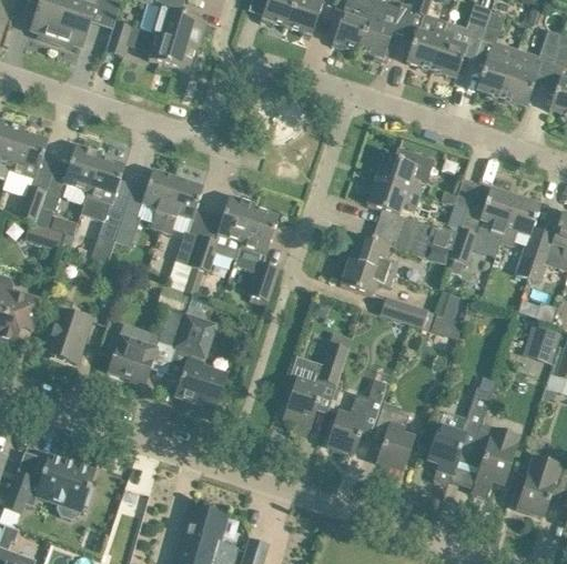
[(31,0),(40,3),(38,8),(31,29),(40,32),(39,36),(56,41),(58,32),(69,0),(31,0)]
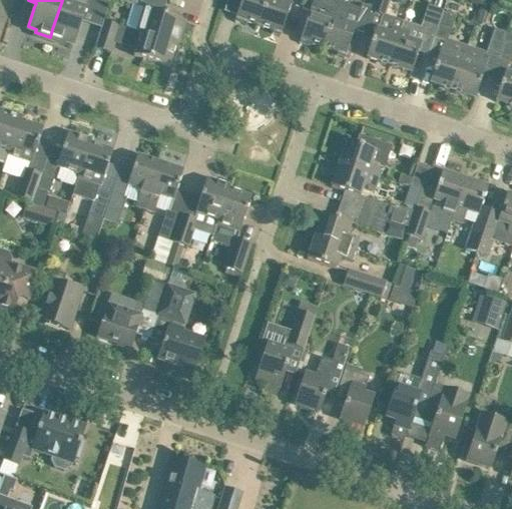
[(52,29),(50,37),(64,42),(65,39),(73,41),(74,38),(81,18),(87,0),(73,0),(73,2),(66,0),(62,0),(52,29)]
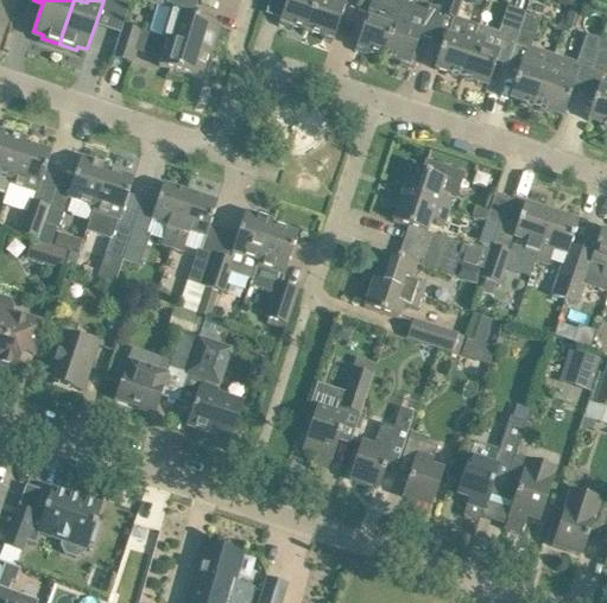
[(285,0),(279,21),(280,21),(282,18),(307,27),(316,0),(270,0),(267,8),(269,8),(271,0),(285,0)]
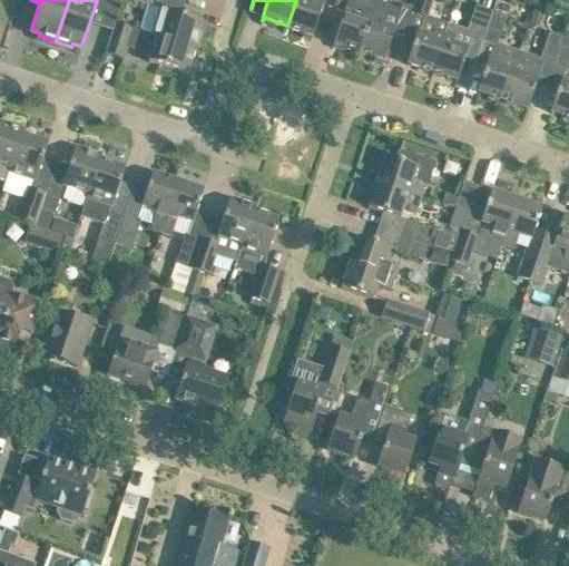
[(296,0),(287,26),(312,33),(311,37),(312,37),(324,1),(321,0),(296,0)]
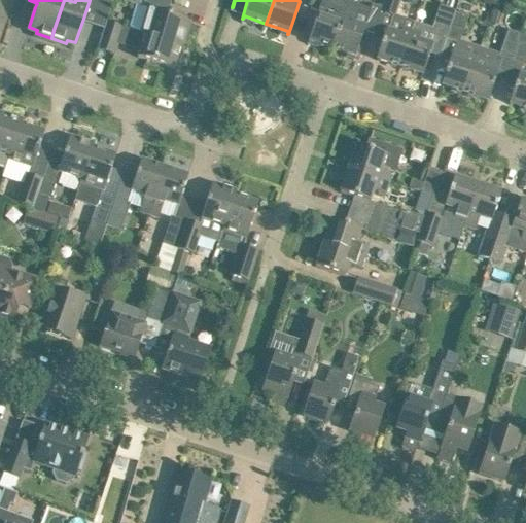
[(322,0),(319,7),(314,22),(308,41),(309,41),(310,38),(332,45),(348,0),(322,0)]
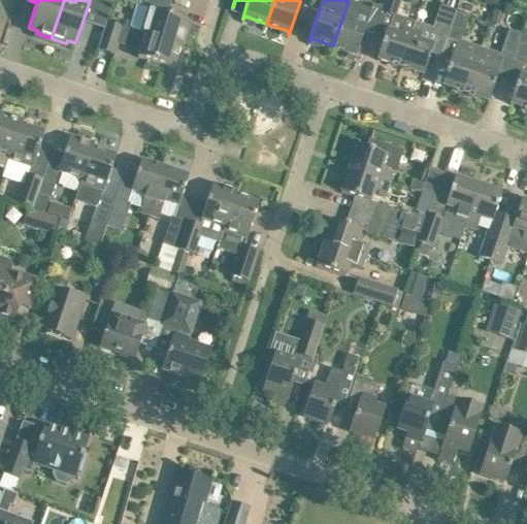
[(374,31),(383,9),(384,4),(373,1),(372,6),(352,0),(349,0),(333,45),(357,54),(365,28),(374,31)]
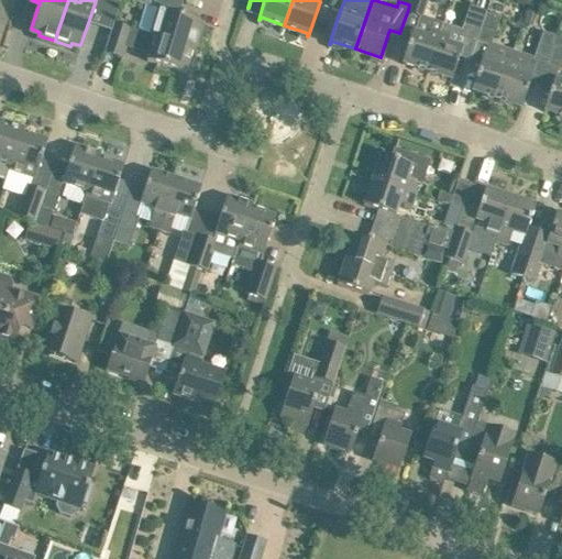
[(408,10),(422,14),(423,13),(427,0),(410,0),(409,4),(408,10)]
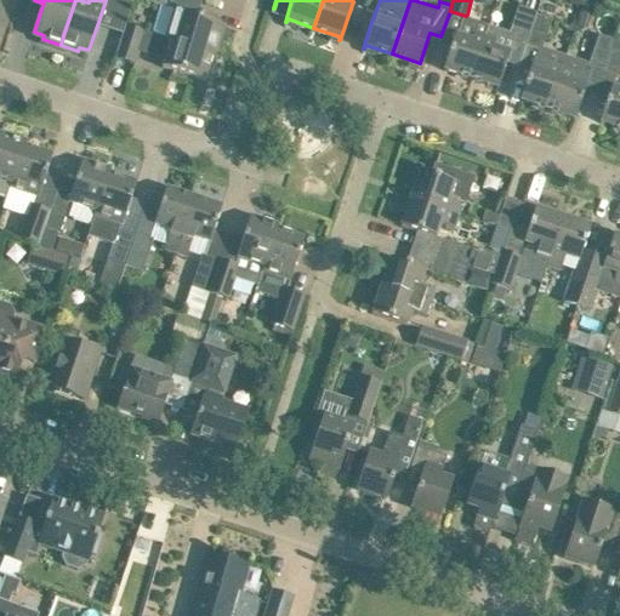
[(536,11),(523,6),(512,39),(525,43),(536,11)]
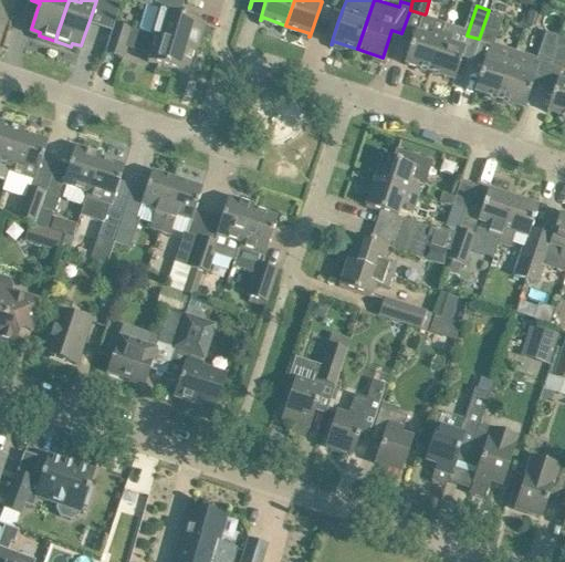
[(199,18),(178,12),(159,7),(152,32),(156,34),(156,33),(191,43),(199,18)]
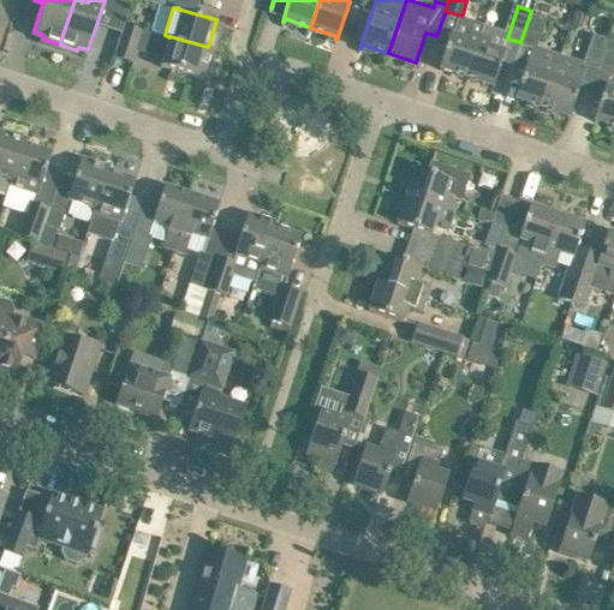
[(462,16),(446,11),(436,36),(437,37),(448,40),(440,66),(468,75),(482,30),(484,22),(463,15),(462,16)]
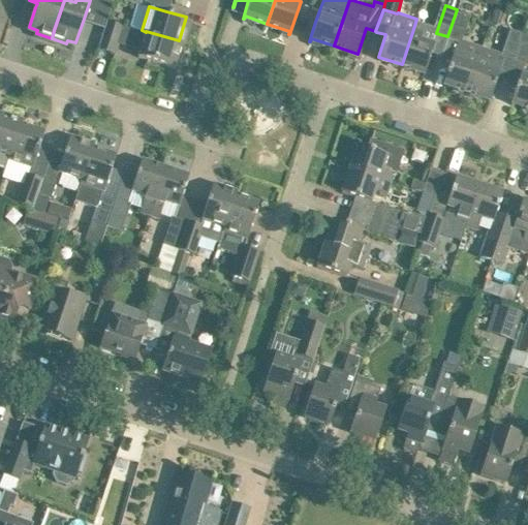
[(457,9),(447,36),(458,40),(443,83),(467,91),(482,48),(461,41),(470,13),(457,9)]
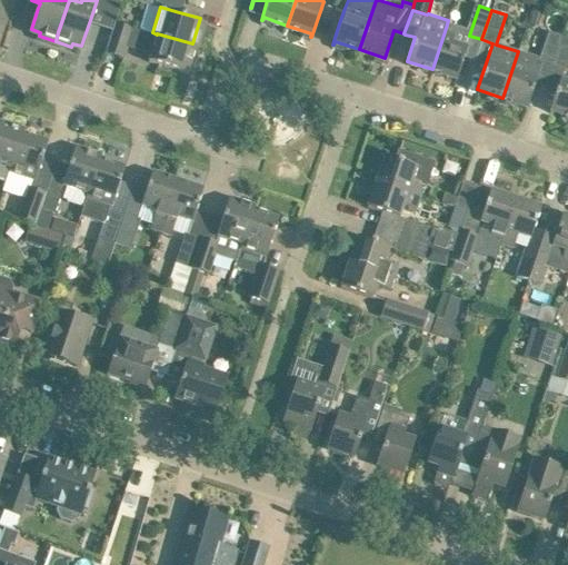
[(115,21),(113,27),(106,50),(123,56),(129,40),(133,27),(115,21)]
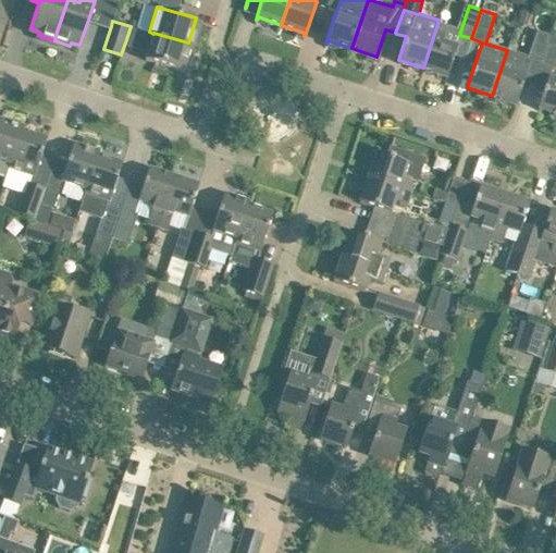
[(149,32),(131,26),(126,39),(149,47),(146,58),(185,69),(193,44),(188,42),(153,33),(153,34),(149,32)]
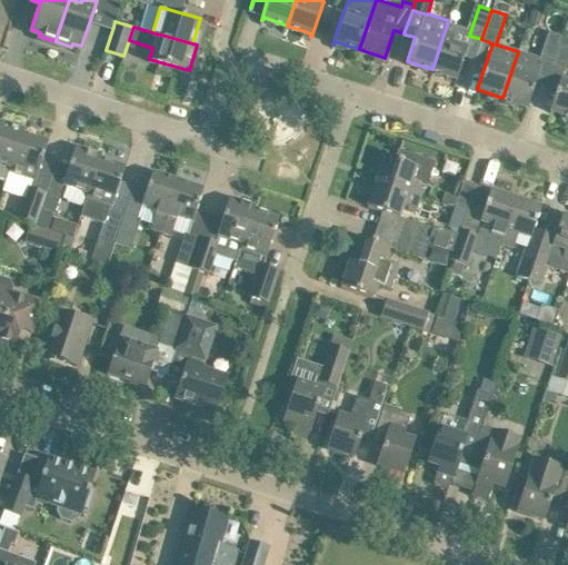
[(452,40),(456,31),(446,28),(432,69),(457,78),(468,46),(452,40)]
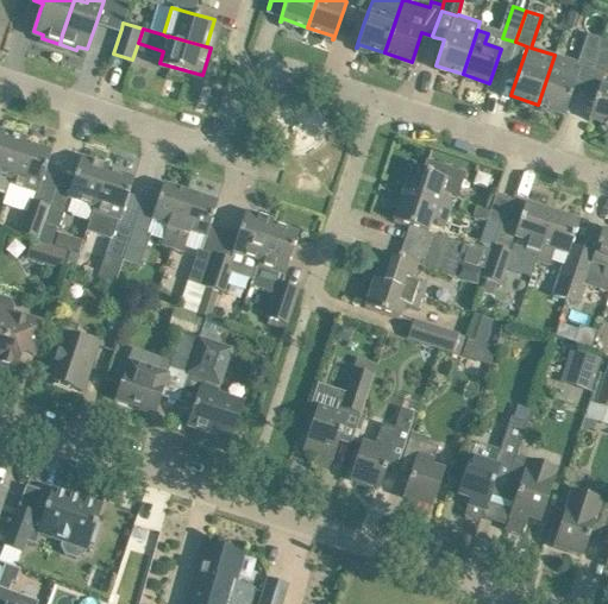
[(588,31),(577,63),(555,55),(538,105),(565,113),(581,64),(593,68),(603,36),(588,31)]
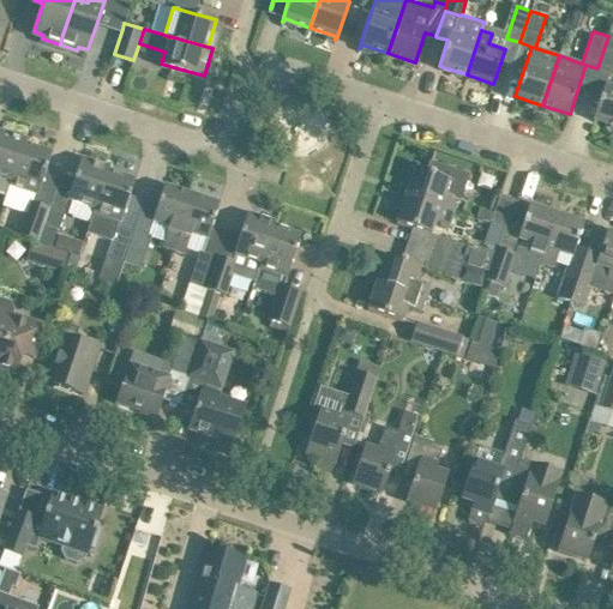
[(598,68),(612,73),(612,38),(608,36),(598,68)]
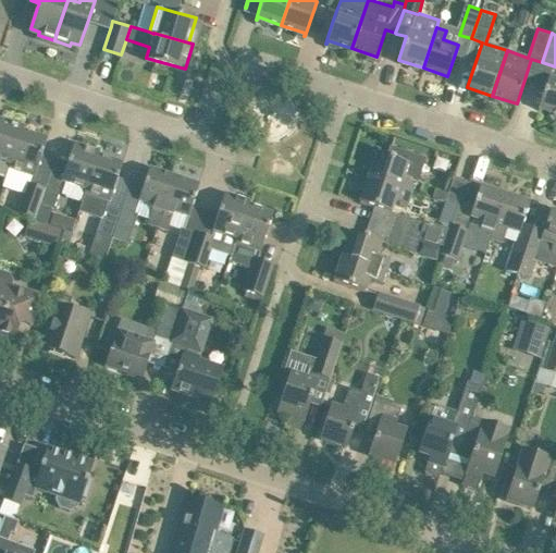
[(555,76),(550,74),(539,107),(555,112),(555,76)]
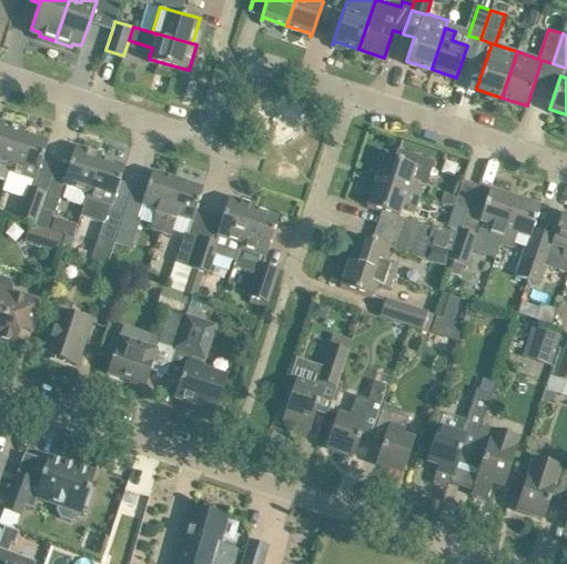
[(0,118),(0,161),(11,165),(23,131),(26,127),(0,118)]
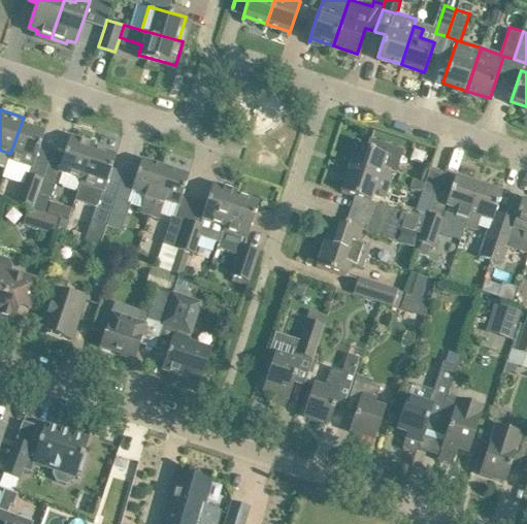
[(44,129),(22,122),(10,154),(9,157),(33,165),(44,129)]
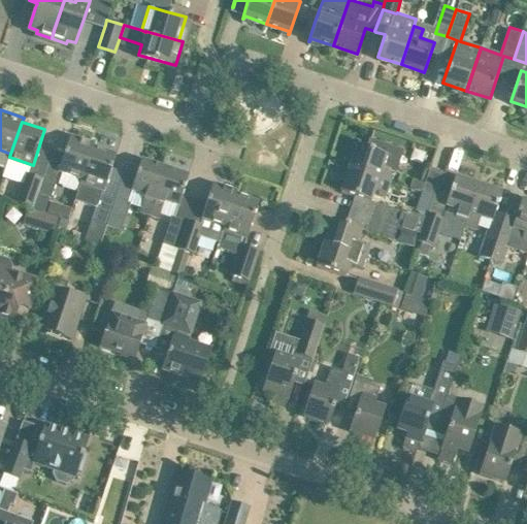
[(62,170),(59,184),(77,190),(80,181),(81,177),(83,177),(91,150),(93,145),(94,145),(95,141),(70,133),(69,139),(64,153),(59,169),(62,170)]
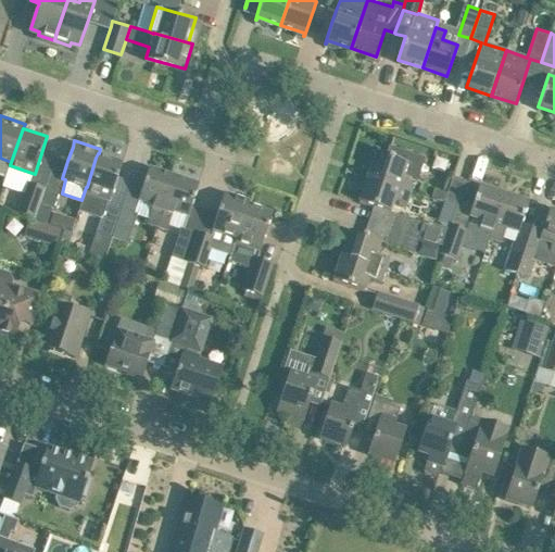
[(376,150),(367,175),(370,176),(412,189),(415,178),(418,179),(426,155),(390,143),(386,153),(376,150)]
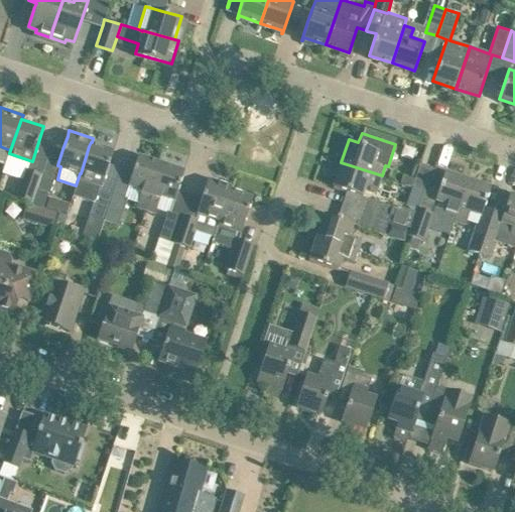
[(77,185),(74,194),(94,201),(98,188),(101,188),(102,184),(107,168),(110,161),(114,149),(92,142),(91,142),(89,146),(81,173),(79,177),(77,185)]
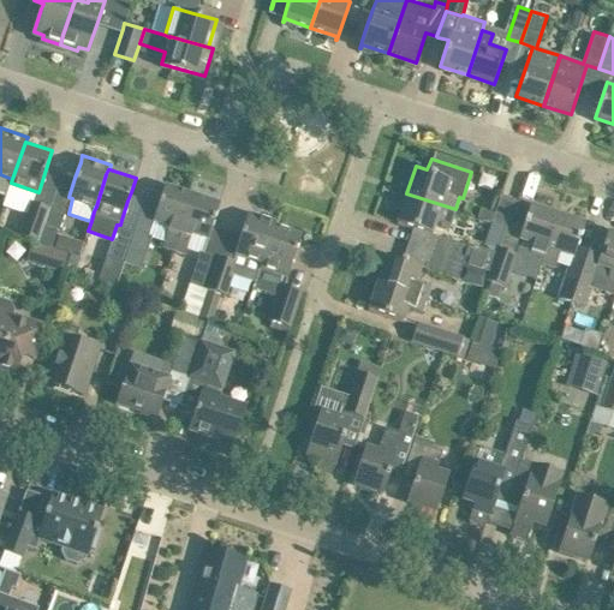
[(192,192),(165,183),(154,219),(170,223),(164,243),(174,247),(192,192)]
